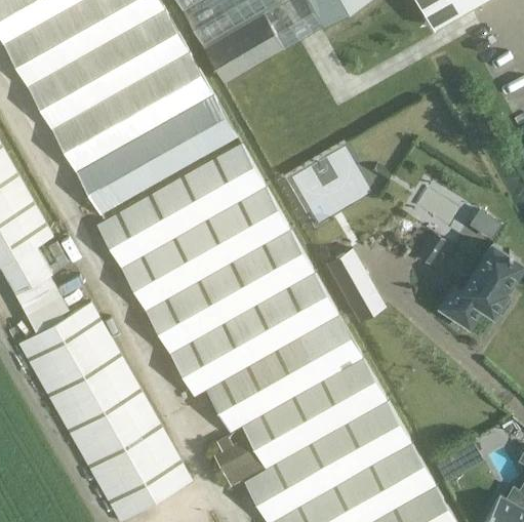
[(237,138),(158,0),(0,0),(0,38),(99,214),(237,138)]
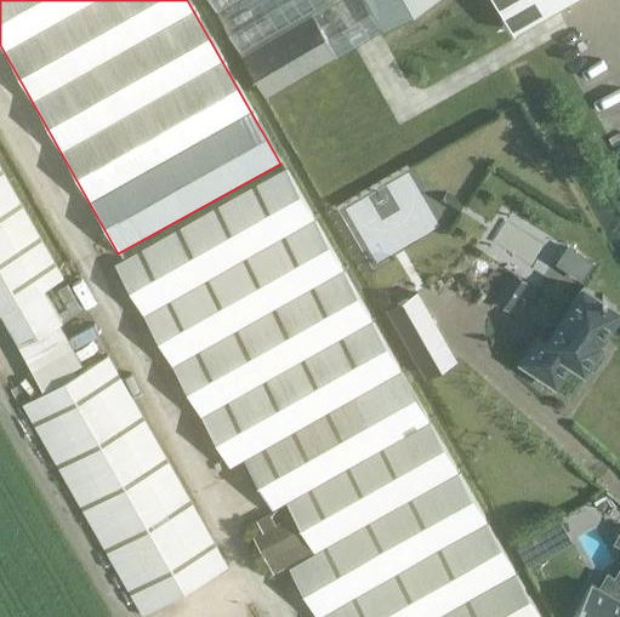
[(209,0),(239,53),(310,13),(335,58),(434,0),(209,0)]
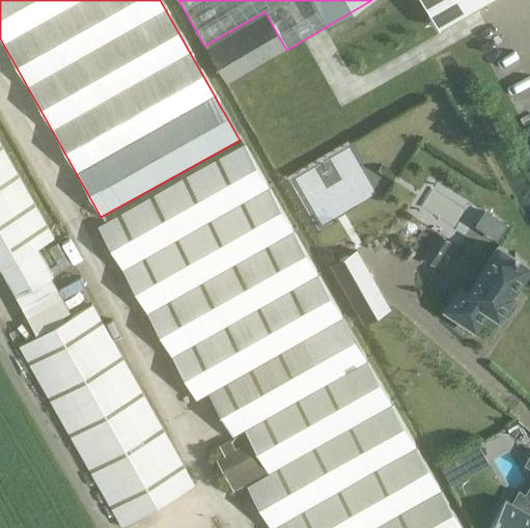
[(422,0),(434,21),(439,29),(490,0),(422,0)]
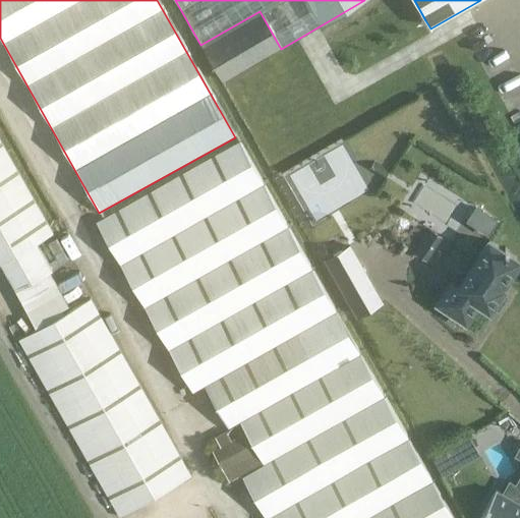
[(260,11),(200,45),(223,82),(281,49),(260,11)]
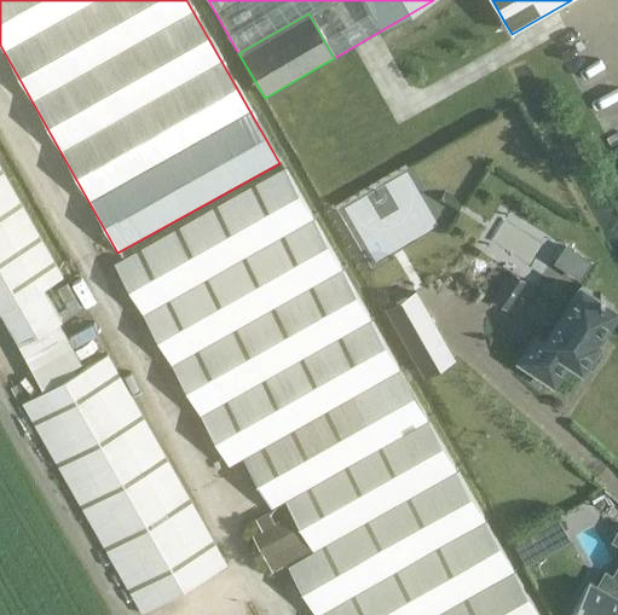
[(61,320),(42,290),(61,279),(56,271),(0,172),(0,314),(18,346),(55,324),(61,320)]
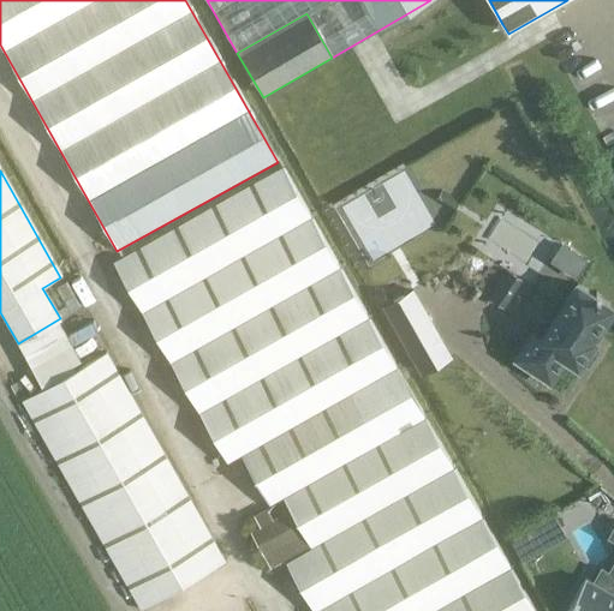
[(532,610),(481,517),(477,510),(424,418),(395,367),(282,171),(113,264),(226,465),(239,456),(268,505),(282,497),(311,545),(285,561),(313,610),(532,610)]
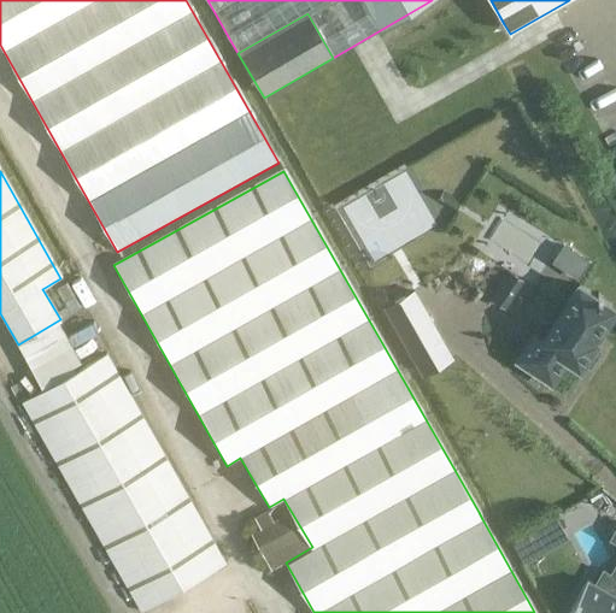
[(443,194),(436,205),(455,214),(461,205),(443,194)]
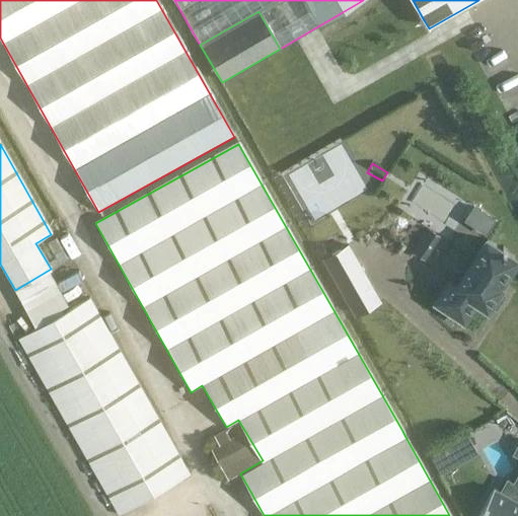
[(473,205),(464,222),(489,234),(498,218),(473,205)]
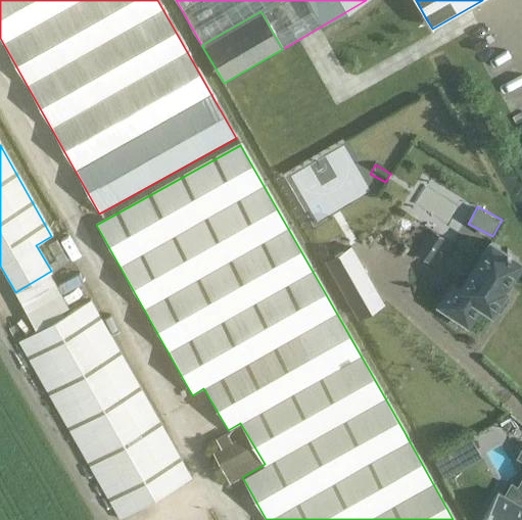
[(428,231),(414,254),(427,264),(442,240),(428,231)]
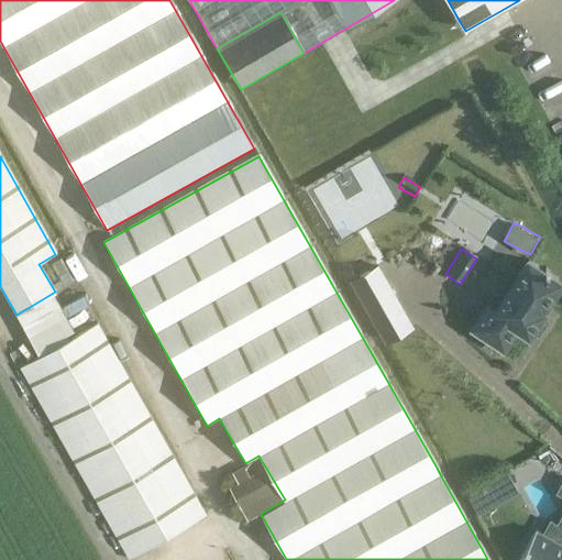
[(528,262),(508,292),(495,313),(488,308),(473,332),(503,351),(517,329),(528,337),(542,315),(540,313),(560,284),(548,275),(549,273),(544,271),(543,273),(528,262)]
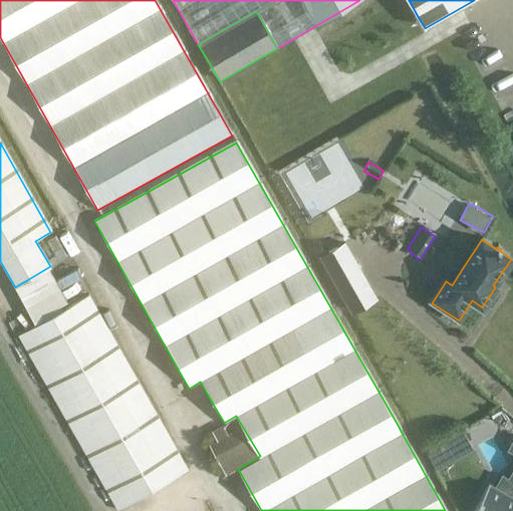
[(318,258),(350,316),(376,301),(344,243),(318,258)]
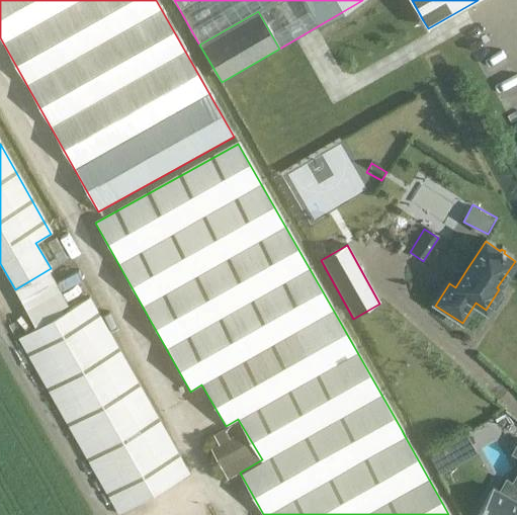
[(189,475),(89,299),(19,340),(81,449),(113,505),(118,514),(121,514),(189,475)]
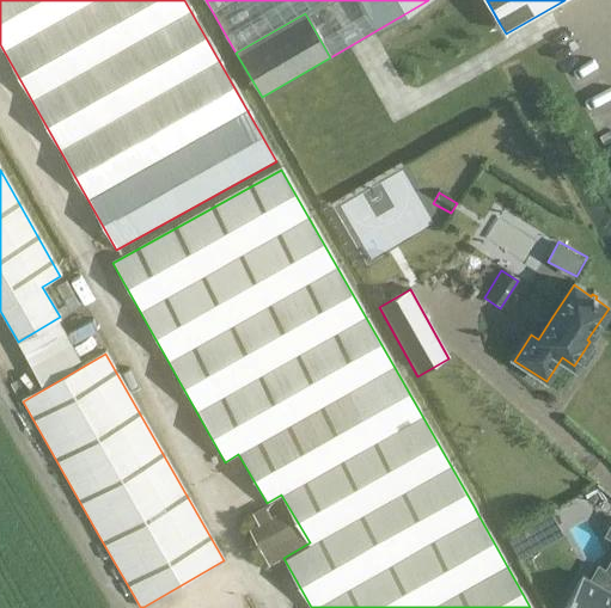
[(256,524),(248,529),(268,563),(304,542),(294,527),(295,527),(283,507),(268,515),(263,508),(251,515),(256,524)]
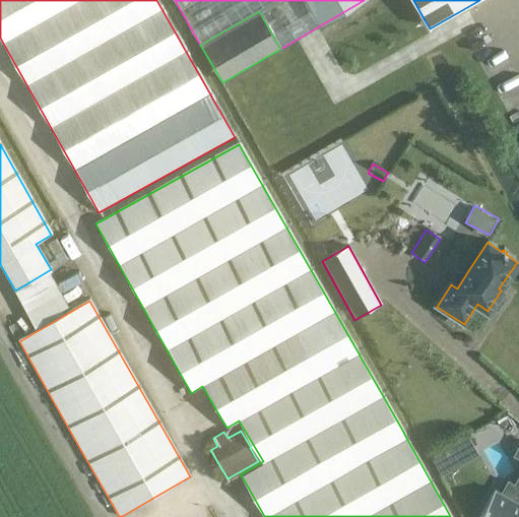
[(518,516),(518,447),(514,457),(518,459),(518,477),(514,487),(508,483),(501,496),(494,492),(479,516),(518,516)]
